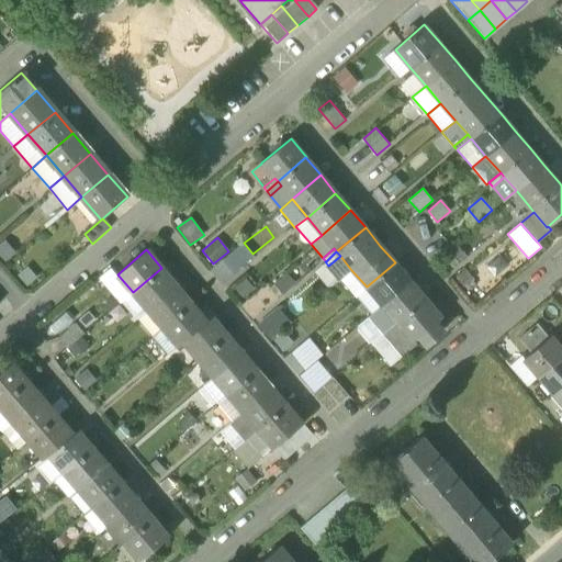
[(232,256),(216,269),(225,280),(242,267),(232,256)]
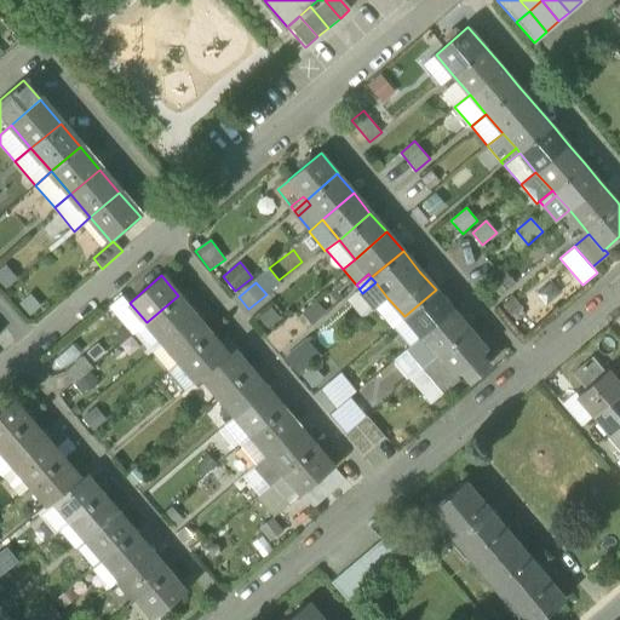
[(362,293),(375,308),(388,298),(375,282),(362,293)]
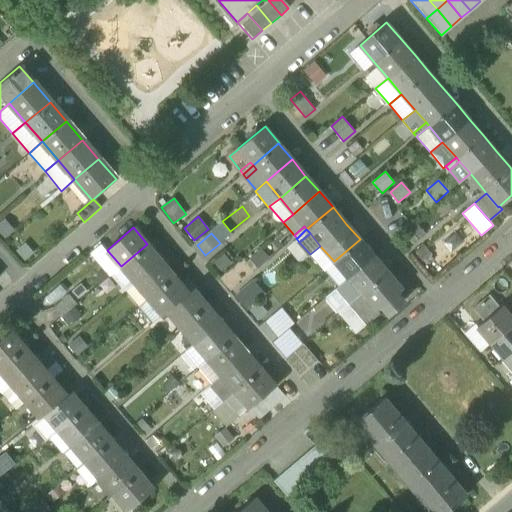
[(299,242),(296,238),(286,247),(299,263),(310,254),(299,242)]
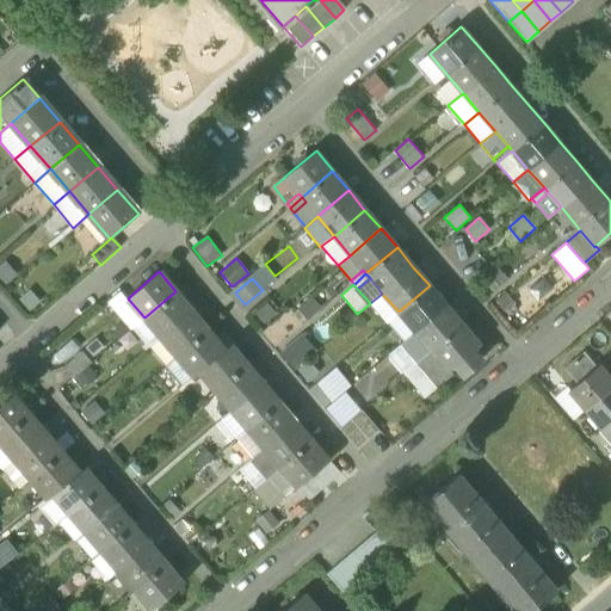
[(445,304),(430,285),(399,312),(414,331),(445,304)]
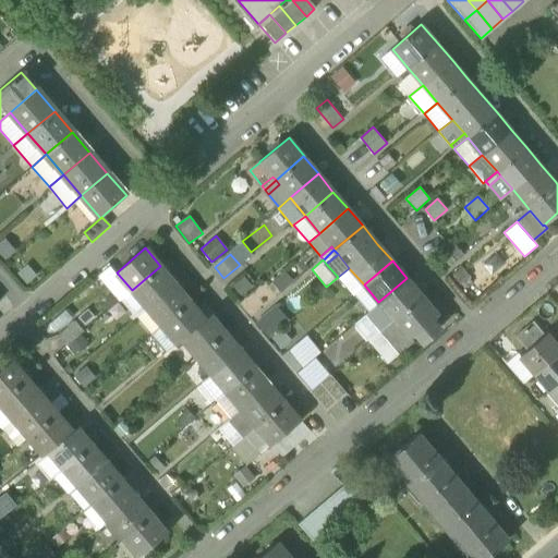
[(132,290),(147,307),(176,283),(160,266),(132,290)]
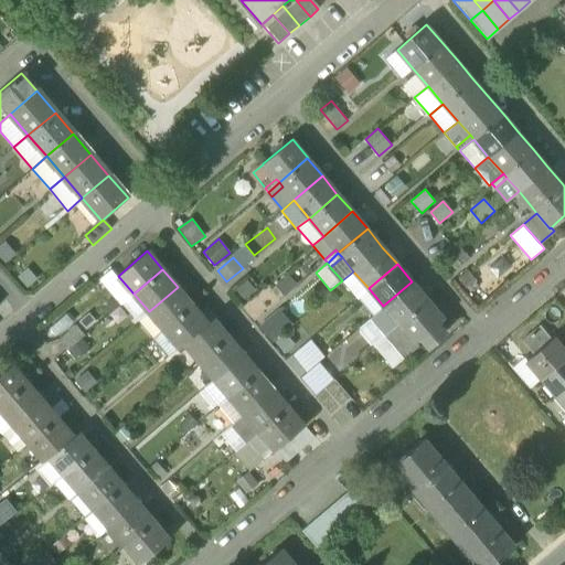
[(356,298),(369,288),(353,272),(342,280),(356,298)]
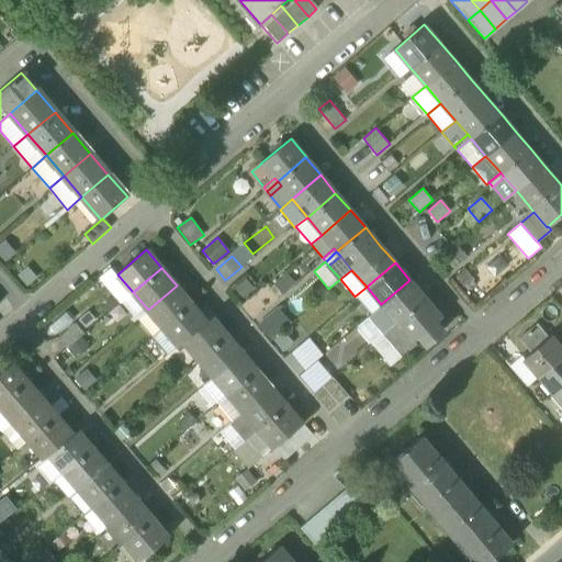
[(133,292),(117,274),(104,285),(120,304),(122,303),(133,292)]
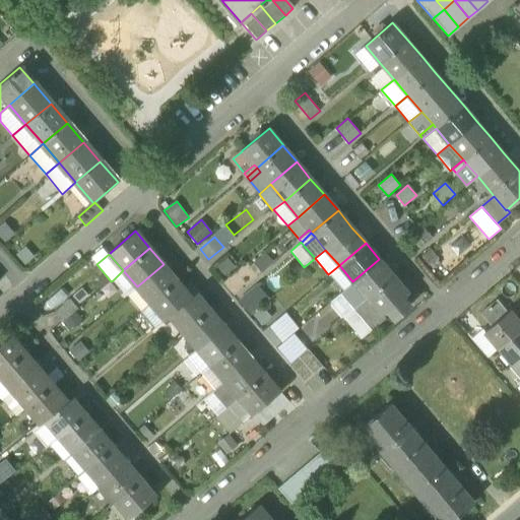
[(393,275),(379,259),(352,281),(367,298),(393,275)]
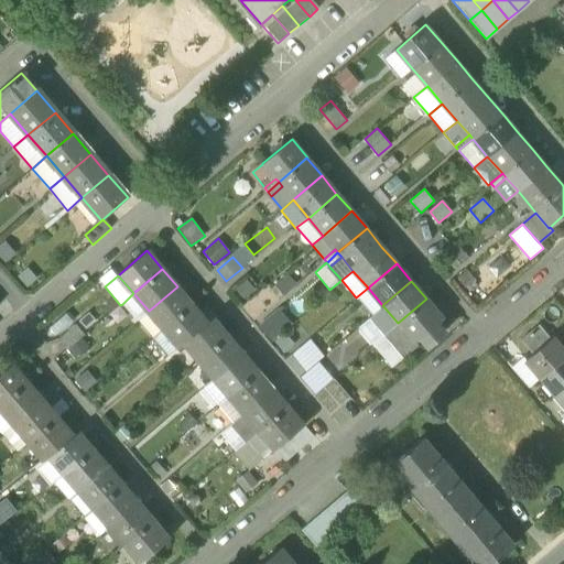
[(149,311),(163,328),(192,304),(177,286),(149,311)]
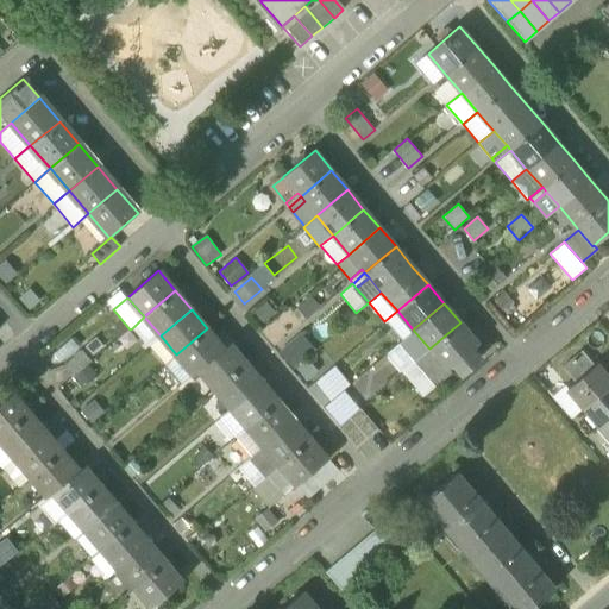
[(401,340),(413,330),(397,311),(384,321),(401,340)]
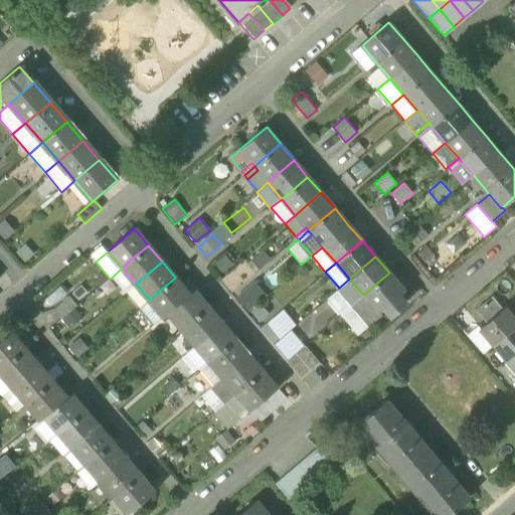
[(122,268),(112,278),(125,293),(136,284),(122,268)]
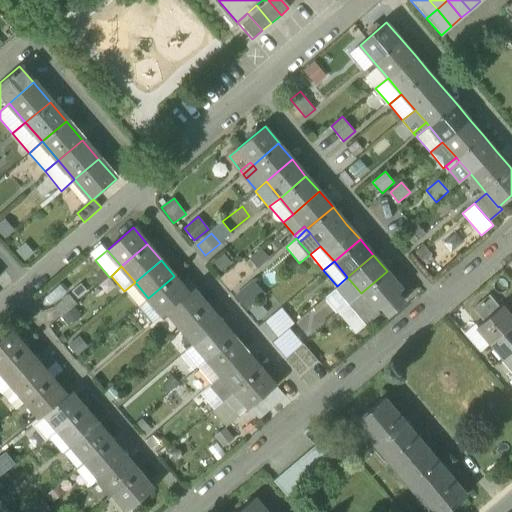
[(388,270),(387,271),(361,293),(364,297),(376,311),(377,310),(382,305),(396,294),(403,288),(388,270)]
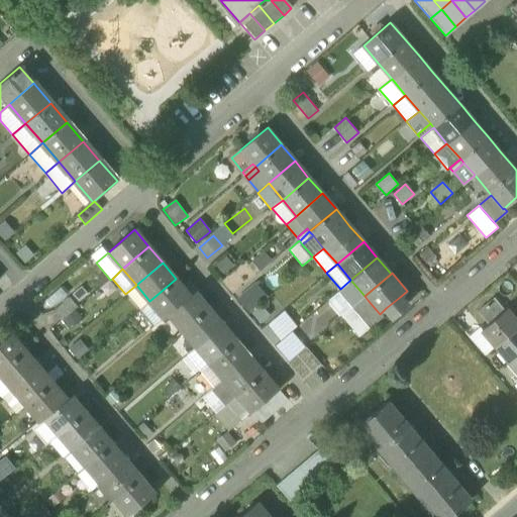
[(169,314),(190,295),(182,286),(176,279),(149,301),(164,318),(169,314)]
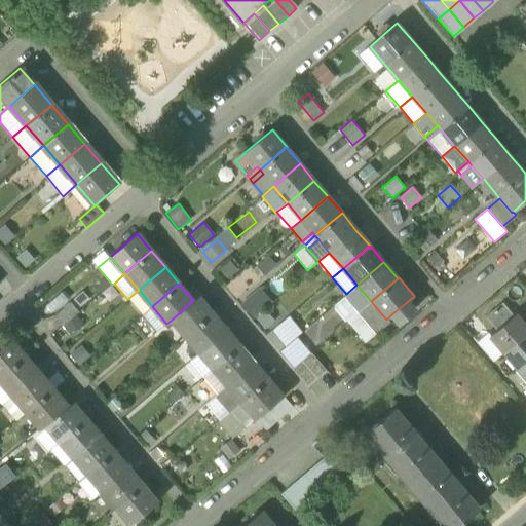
[(357,285),(346,294),(344,296),(358,312),(371,301),(357,285)]
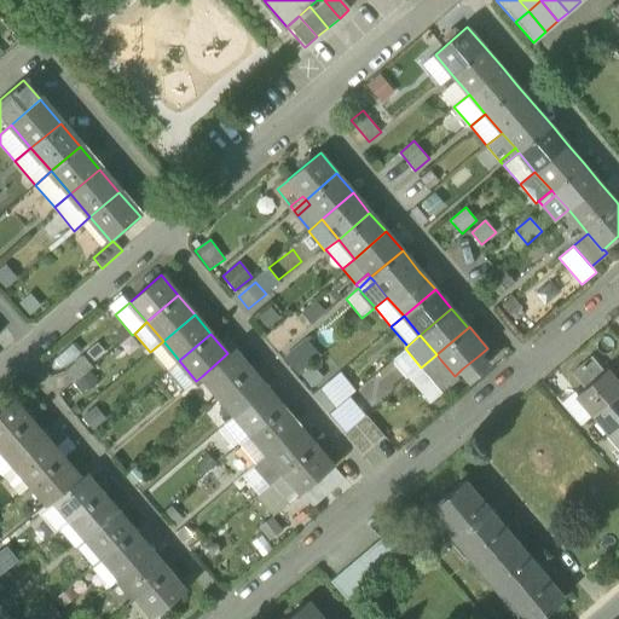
[(323,376),(311,363),(320,353),(305,336),(283,356),(312,387),(323,376)]
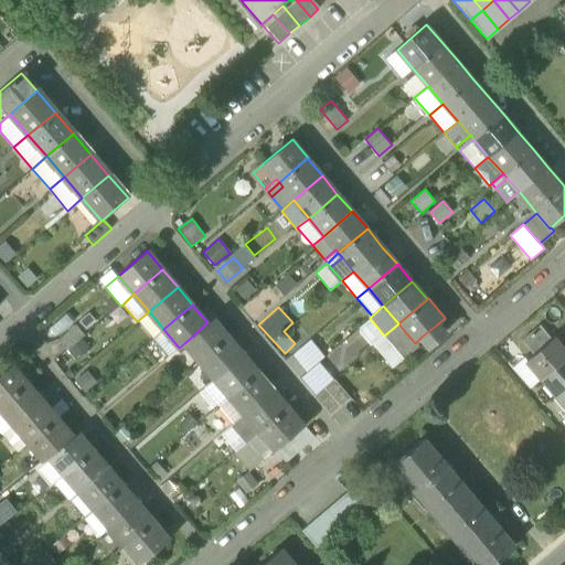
[(203,309),(199,312),(208,322),(213,318),(214,317),(208,309),(203,309)]
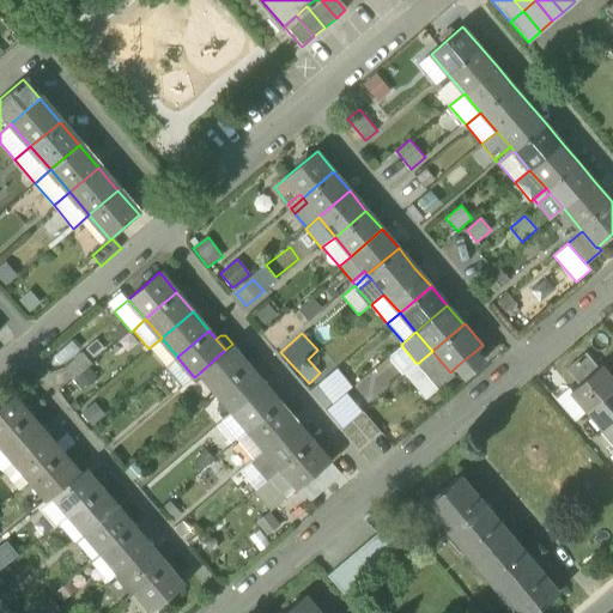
[(200,372),(217,392),(248,365),(231,345),(225,350),(200,372)]
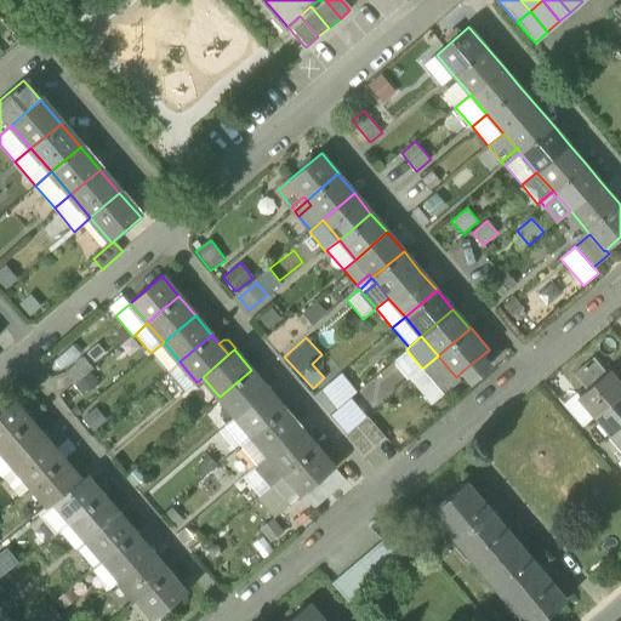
[(410,380),(422,369),(406,349),(394,359),(410,380)]
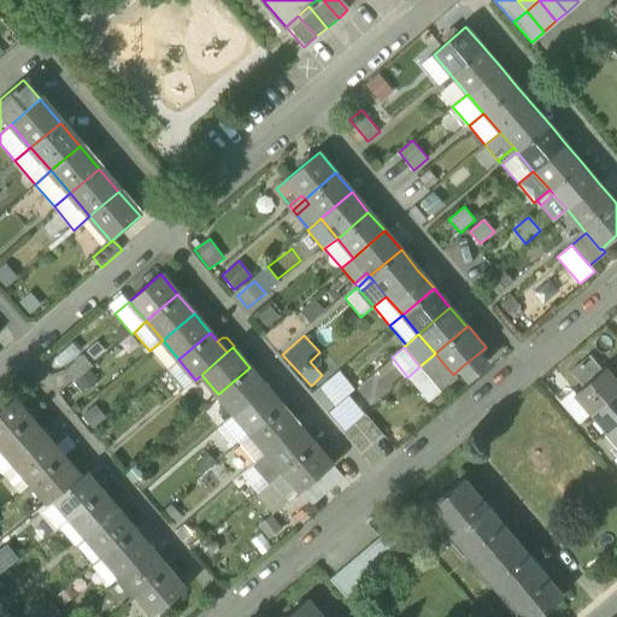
[(439,358),(435,353),(419,366),(407,377),(429,403),(442,391),(425,370),(439,358)]
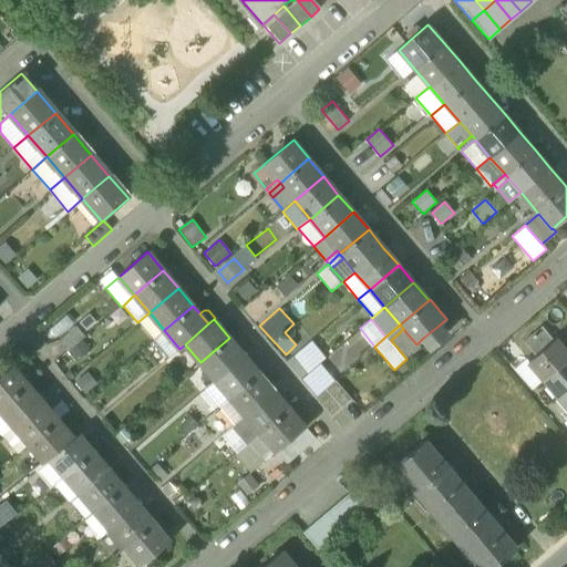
[(59,341),(68,351),(86,336),(78,326),(59,341)]
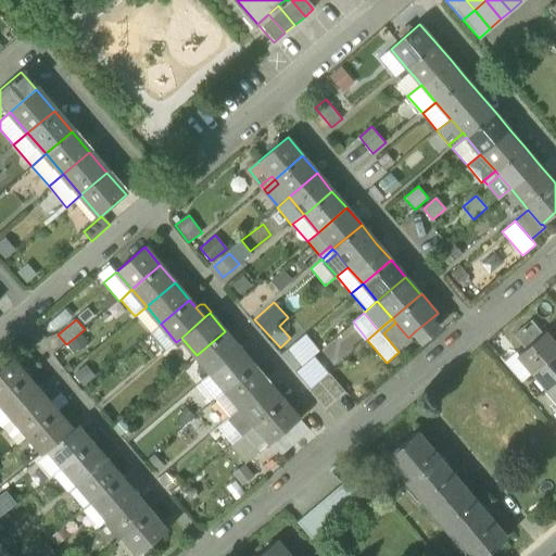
[(437,327),(430,319),(415,331),(421,340),(437,327)]
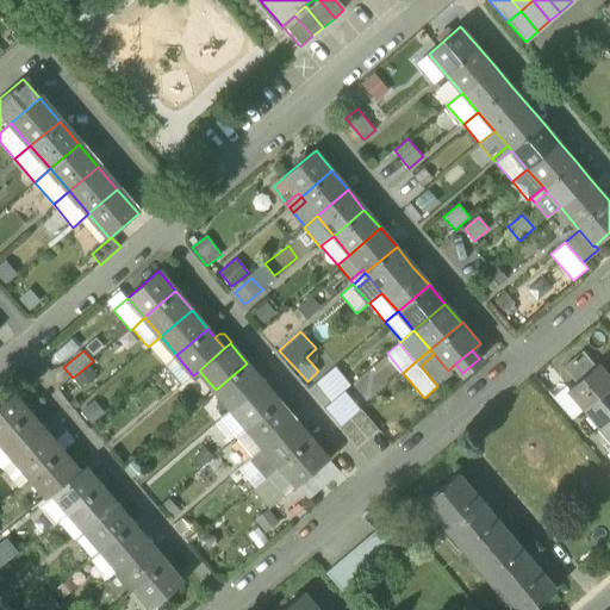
[(564,367),(576,383),(596,366),(583,352),(564,367)]
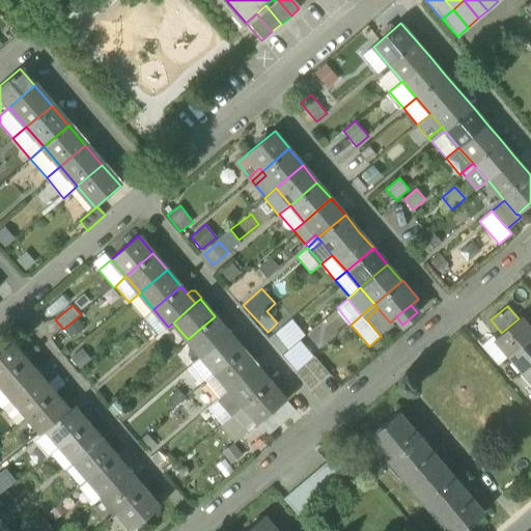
[(394,326),(391,322),(390,323),(378,308),(366,318),(381,336),(394,326)]
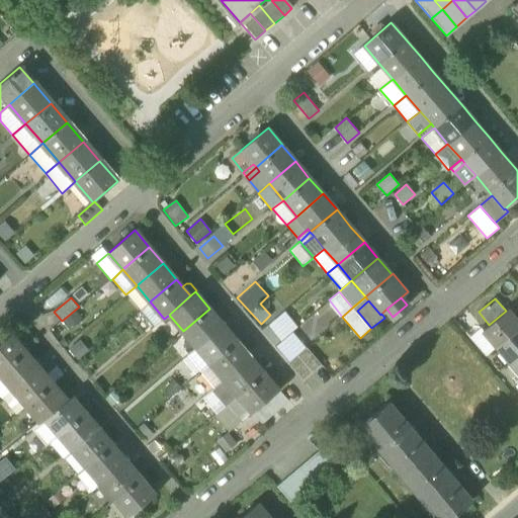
[(164,319),(150,301),(139,311),(154,327),(164,319)]
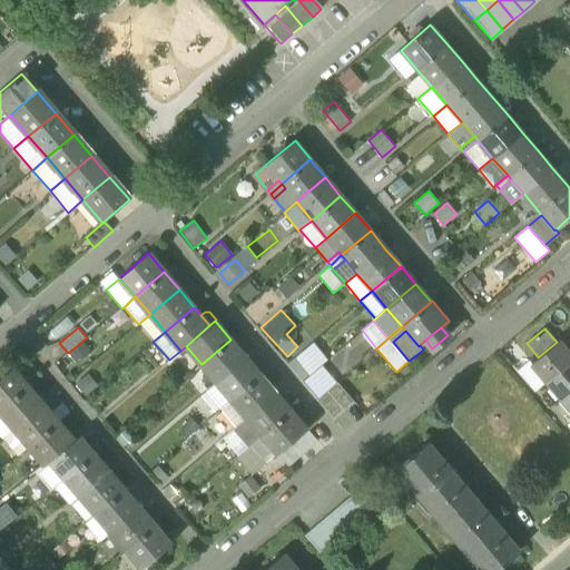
[(202,364),(217,382),(246,357),(231,340),(202,364)]
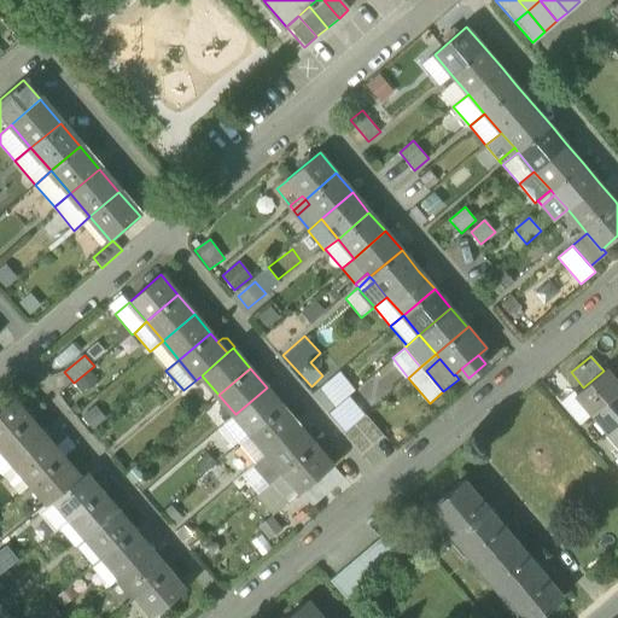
[(589,410),(593,413),(617,390),(617,383),(605,368),(604,371),(583,388),(576,394),(589,410)]
